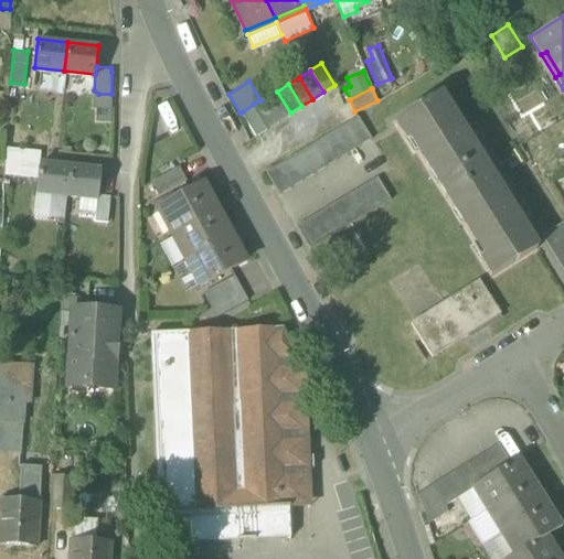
[(112,105),(112,94),(98,94),(94,90),(92,105),(95,105),(112,105)]
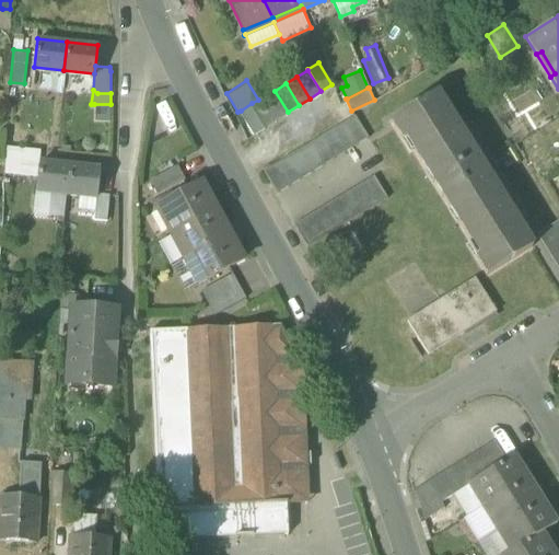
[(476,253),(488,272),(533,244),(435,90),(392,118),(403,137),(406,135),(479,251),(476,253)]
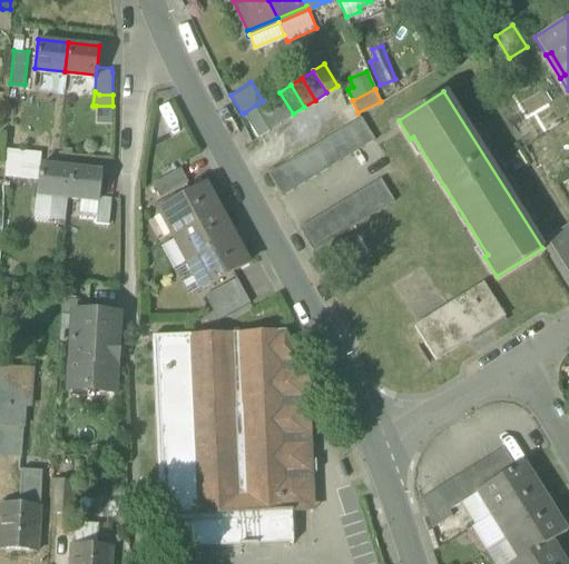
[(278,92),(267,99),(281,121),(293,114),(278,92)]
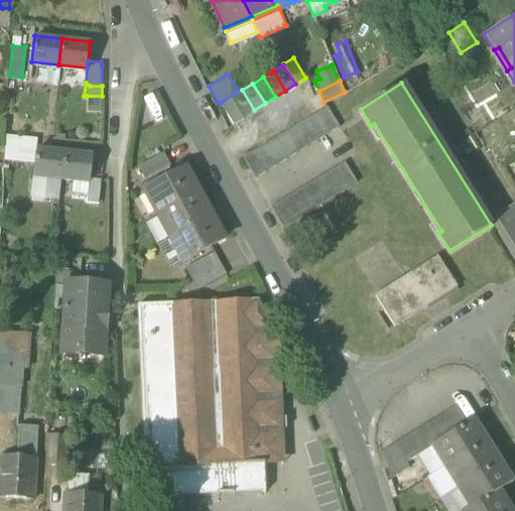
[(244,116),(254,110),(242,90),(232,96),(244,116)]
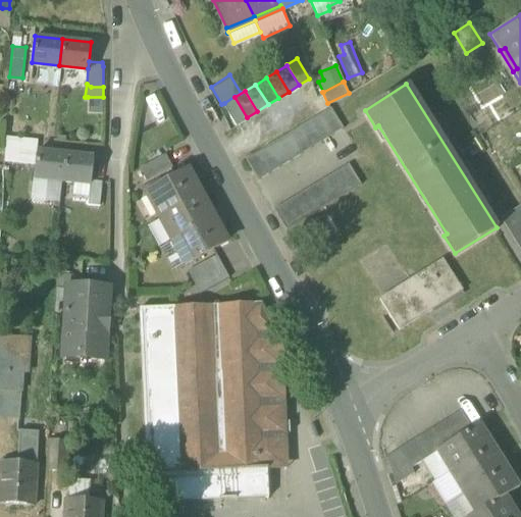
[(224,103),(237,123),(247,117),(235,96),(224,103)]
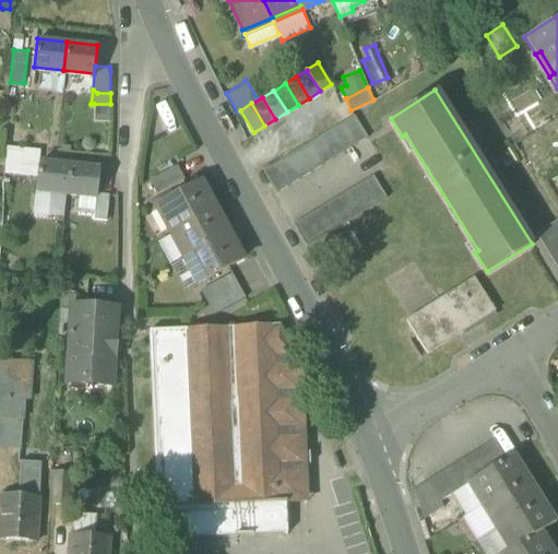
[(109,118),(110,104),(94,104),(94,117),(109,118)]
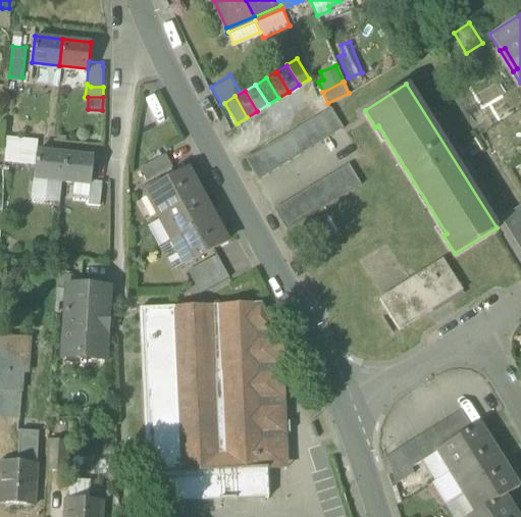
[(246,156),(259,177),(344,125),(330,105),(246,156)]
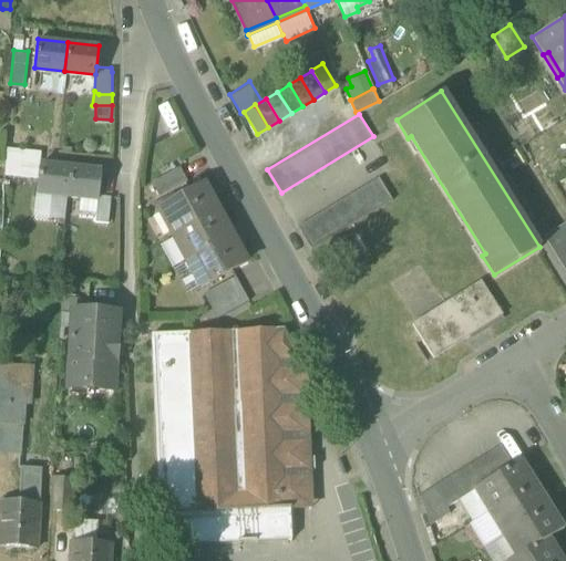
[(408,138),(482,256),(485,253),(411,136),(408,138)]
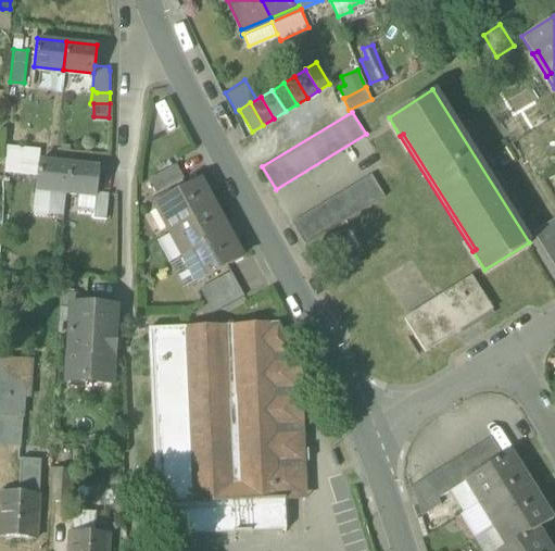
[(4,168),(38,172),(39,159),(40,146),(5,142),(4,168)]
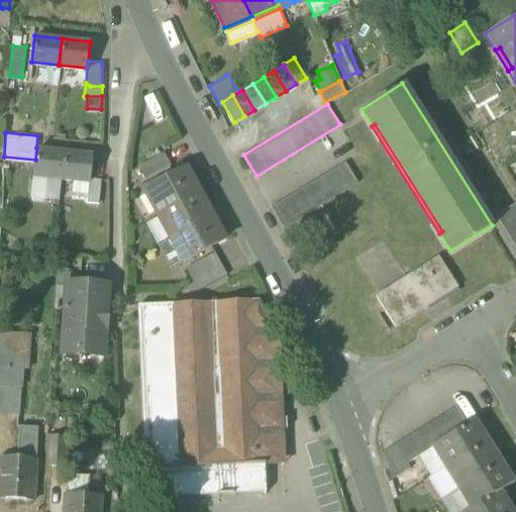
[(33,174),(62,177),(65,150),(36,147),(35,160),(33,174)]
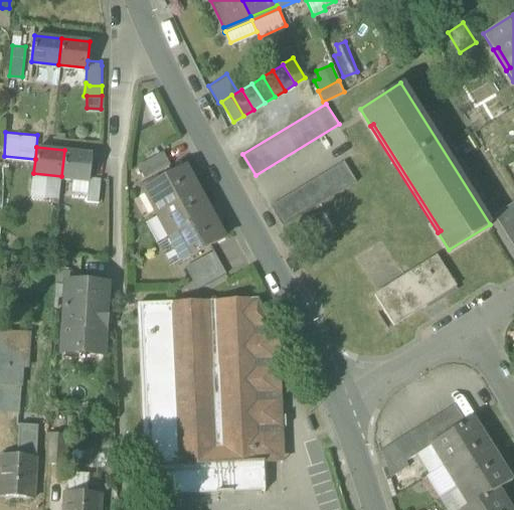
[(92,153),(64,150),(61,176),(73,178),(89,179),(90,175),(92,153)]
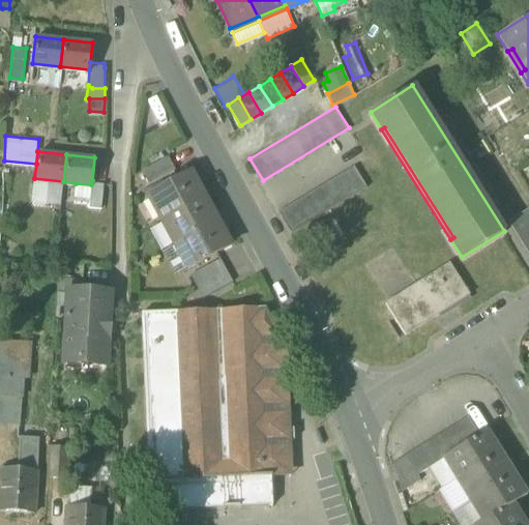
[(142,168),(149,181),(175,167),(168,154),(142,168)]
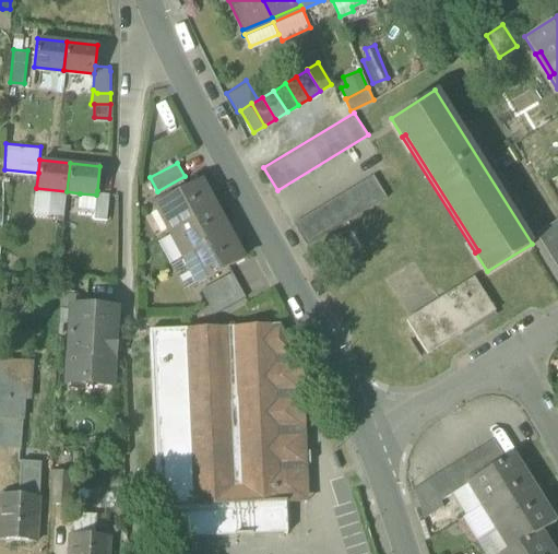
[(294,221),(307,243),(387,195),(374,173),(294,221)]
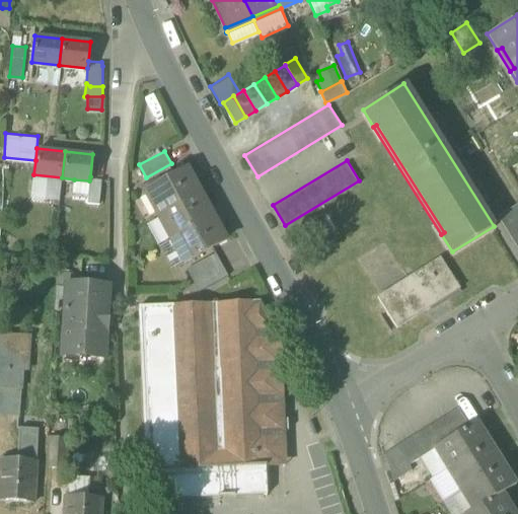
[(145,189),(157,212),(199,190),(200,190),(187,166),(145,189)]
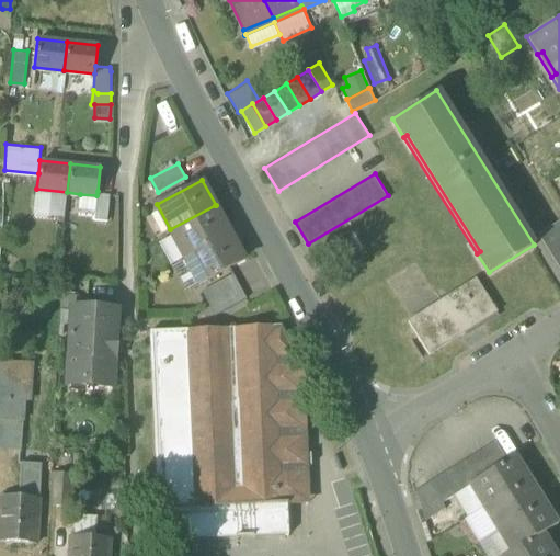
[(67,192),(36,189),(34,211),(65,214),(67,192)]
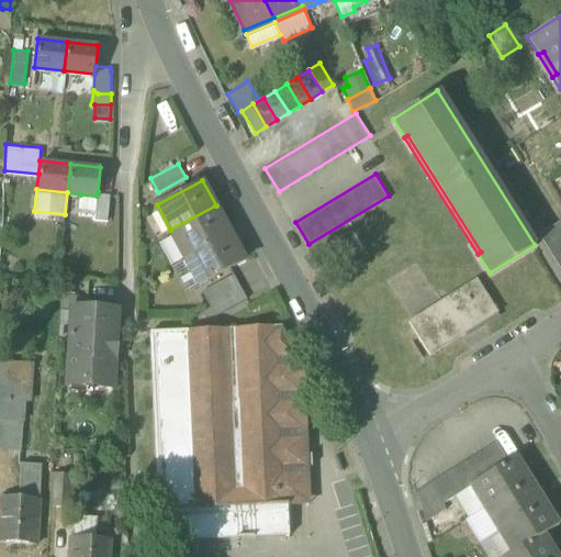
[(94,218),(108,219),(111,192),(98,191),(97,196),(96,209),(94,218)]
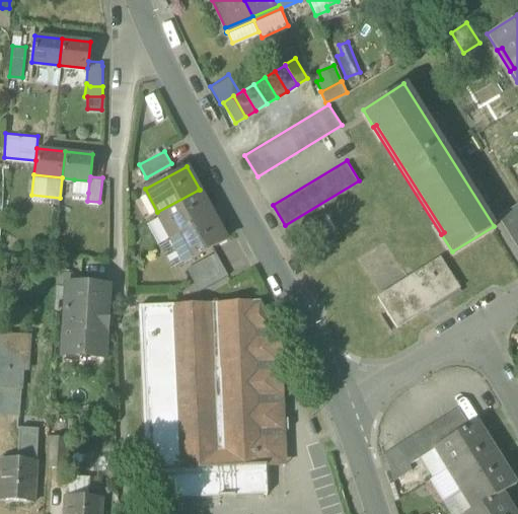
[(88,193),(89,180),(74,179),(72,191),(88,193)]
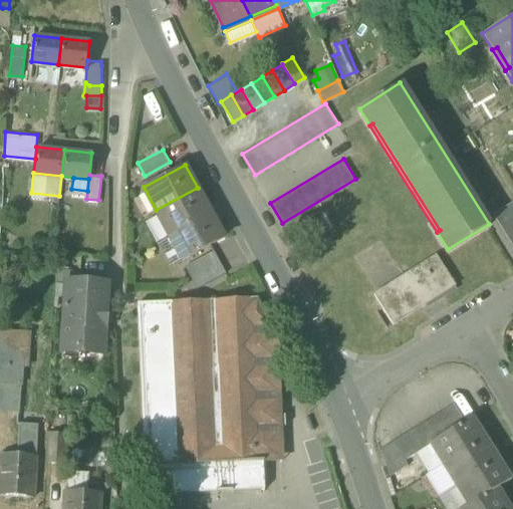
[(156,210),(170,234),(210,212),(197,188),(156,210)]
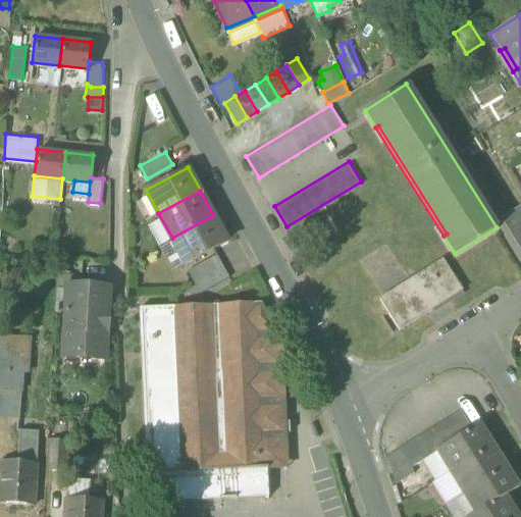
[(501,215),(520,248),(520,203),(501,215)]
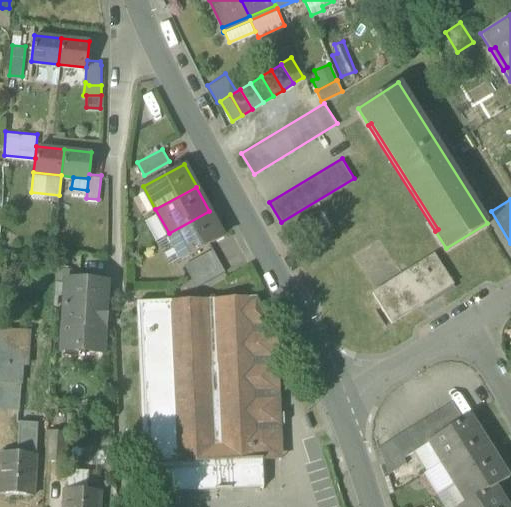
[(210,211),(209,211),(169,233),(181,256),(222,234),(210,211)]
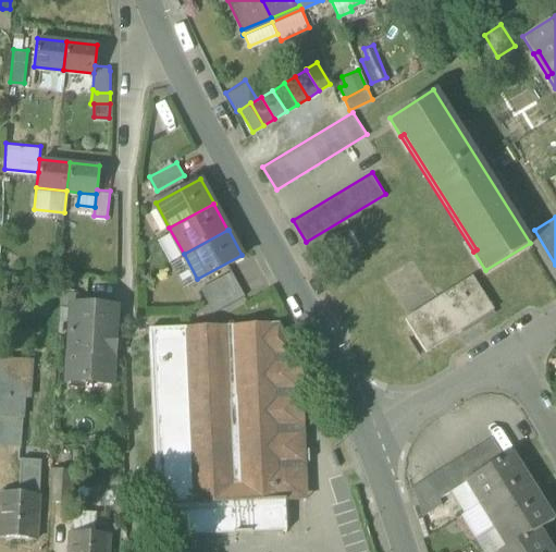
[(201,286),(207,298),(238,281),(232,270),(201,286)]
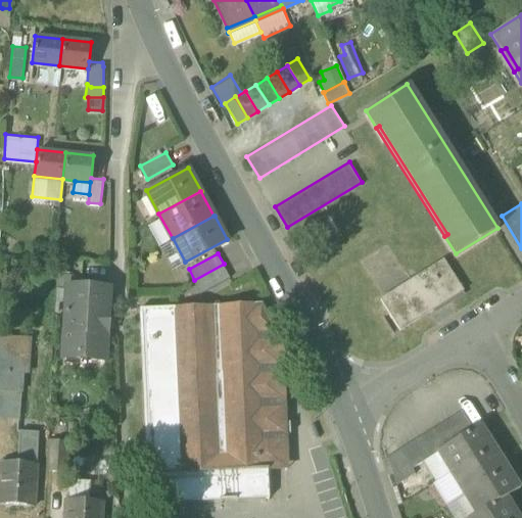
[(380,296),(400,328),(463,288),(442,257),(380,296)]
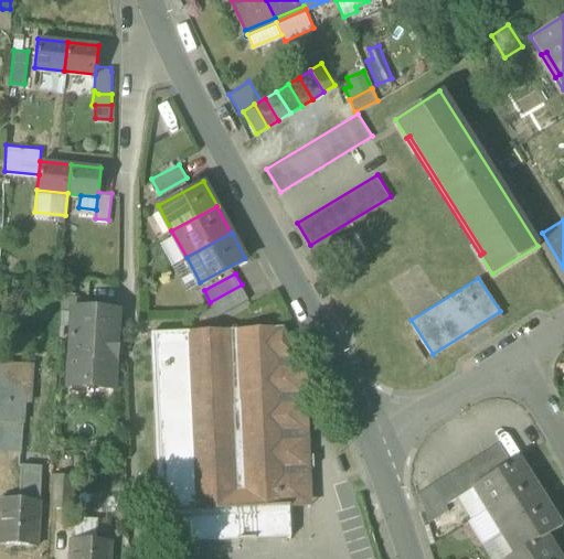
[(248,297),(242,285),(210,302),(216,314),(248,297)]
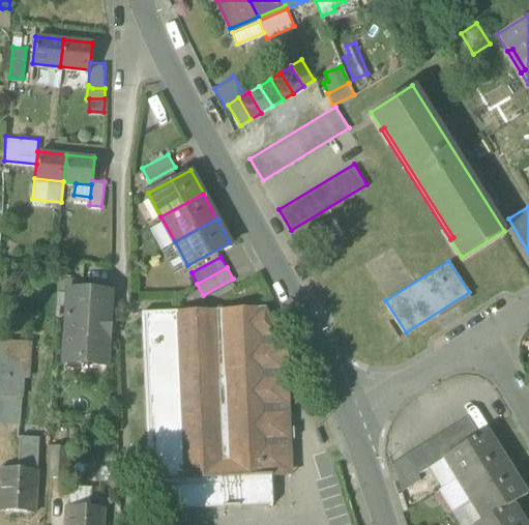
[(81,357),(104,359),(106,333),(105,333),(106,315),(107,315),(108,293),(70,291),(66,349),(81,349),(81,357)]
